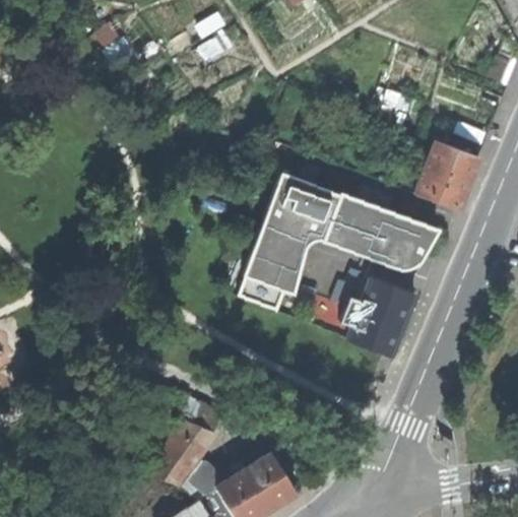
[(412,193),(455,209),(465,185),(476,157),(434,142),(412,193)]
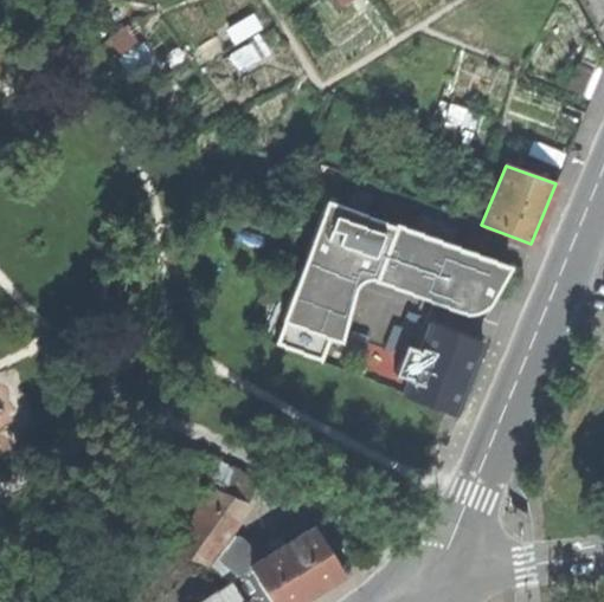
[(288,321),(281,343),(323,358),(332,336),(340,340),(357,285),(360,279),(368,277),(377,278),(462,311),(475,311),(484,308),(493,302),(513,267),(397,222),(396,226),(329,200),(284,318),(288,321)]
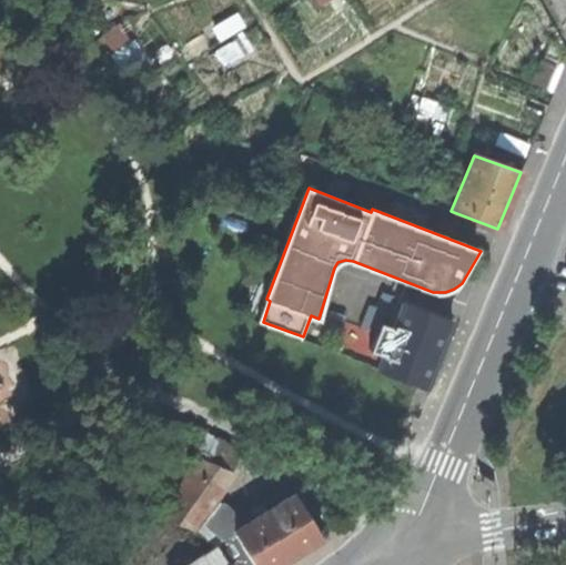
[(363,334),(376,340),(383,324),(391,303),(383,300),(380,311),(373,309),(363,334)]
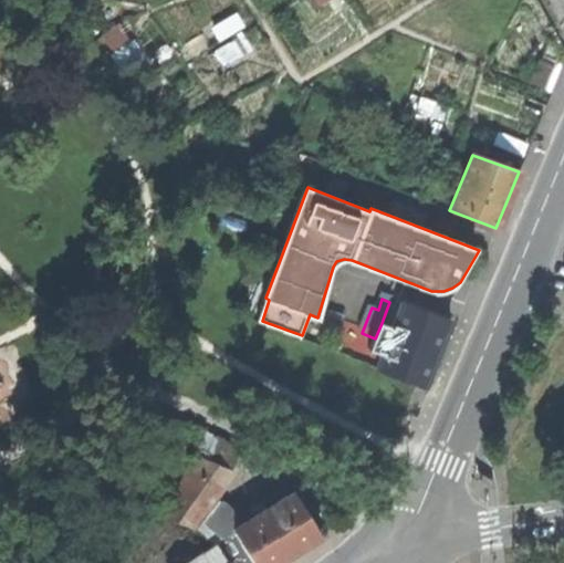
[(384,353),(377,369),(427,387),(440,352),(453,320),(405,301),(394,327),(382,323),(375,339),(372,348),(384,353)]
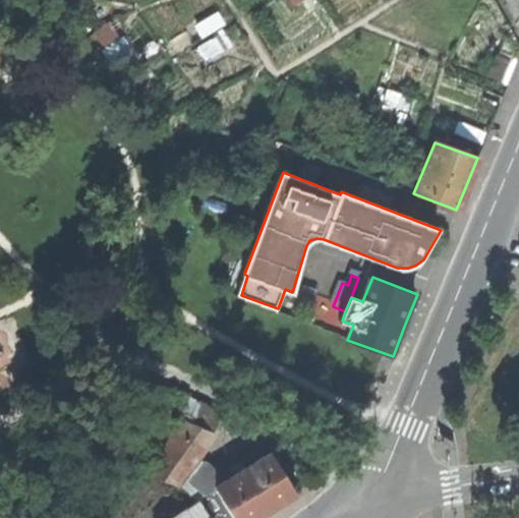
[(180,415),(215,428),(223,416),(199,403),(186,398),(180,415)]
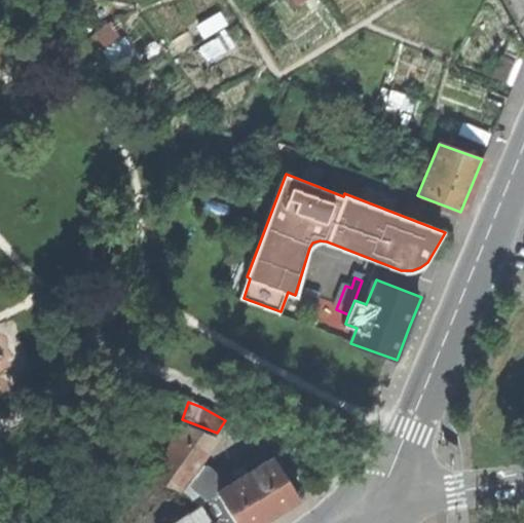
[(153,482),(181,492),(218,440),(180,423),(163,460),(153,482)]
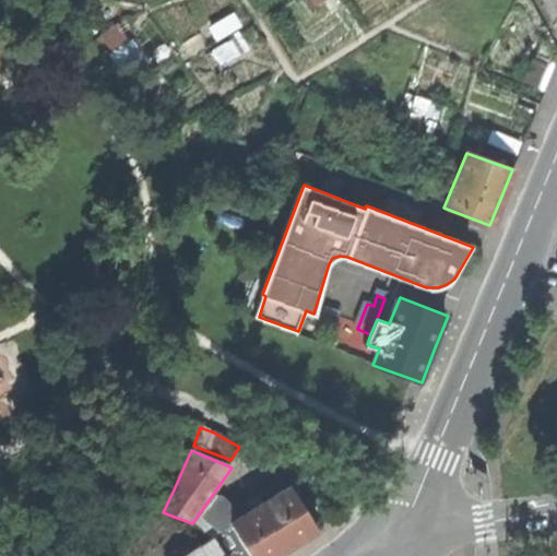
[(221,532),(213,541),(222,555),(272,555),(282,549),(316,529),(289,488),(267,503),(262,496),(240,509),(236,501),(230,506),(220,497),(203,519),(221,532)]
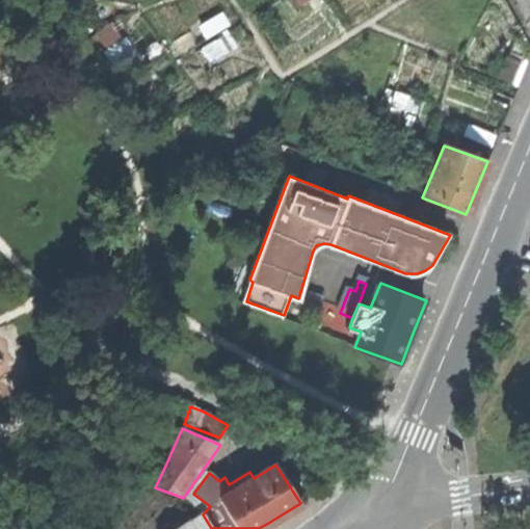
[(211,528),(203,514),(178,528),(211,528)]
